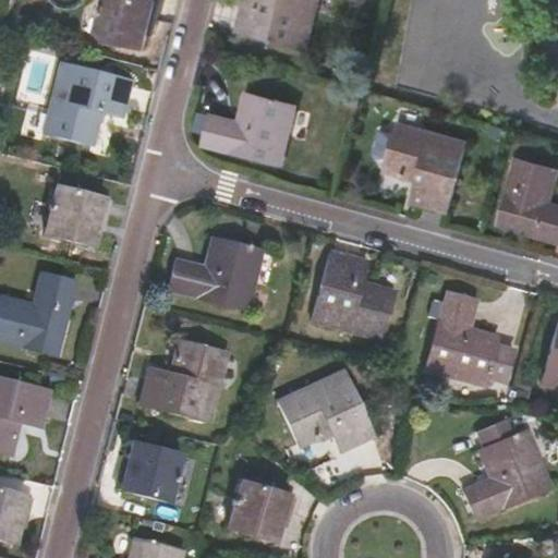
[(145,47),(157,0),(106,0),(97,35),(145,47)]
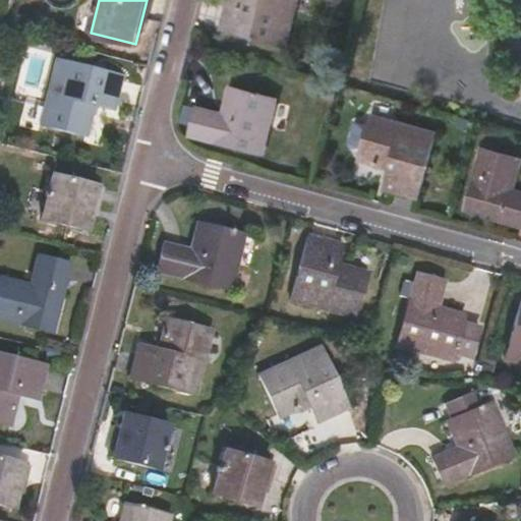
[(227,0),(220,31),(287,47),(298,0),(227,0)]
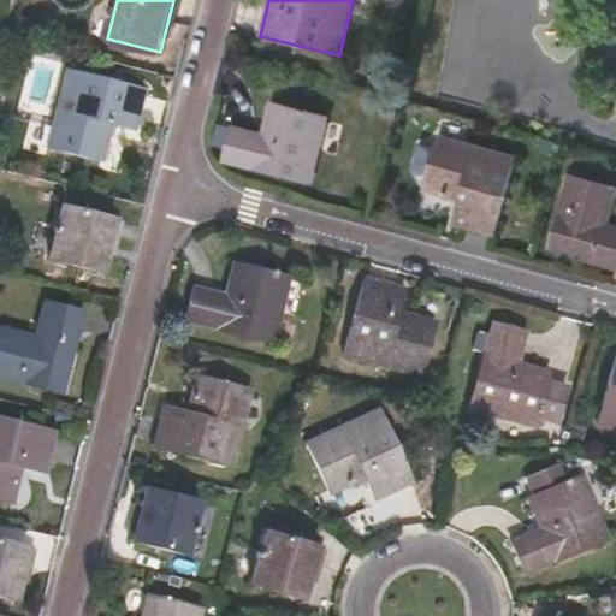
[(147,88),(67,67),(48,148),(102,163),(112,124),(136,130),(147,88)]
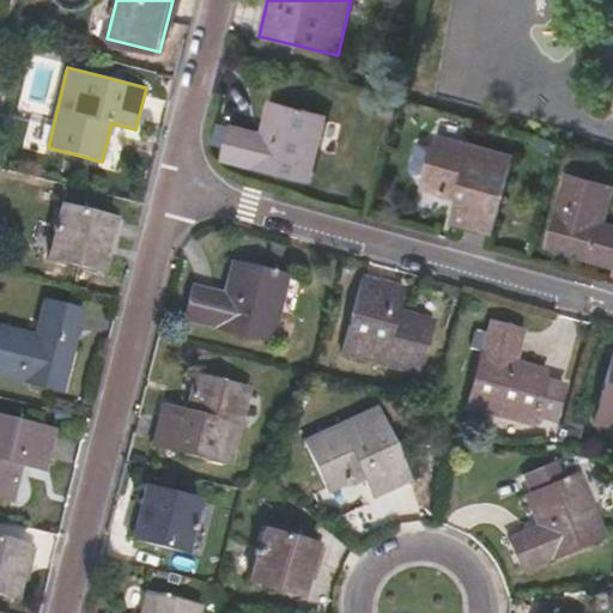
[(328,117),(274,104),(266,132),(236,125),(232,137),(226,158),(313,180),(328,117)]
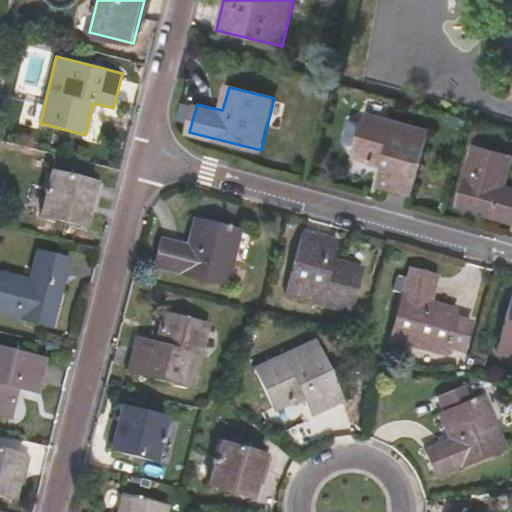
[(182,110),(194,114),(197,104),(184,101),(182,110)]
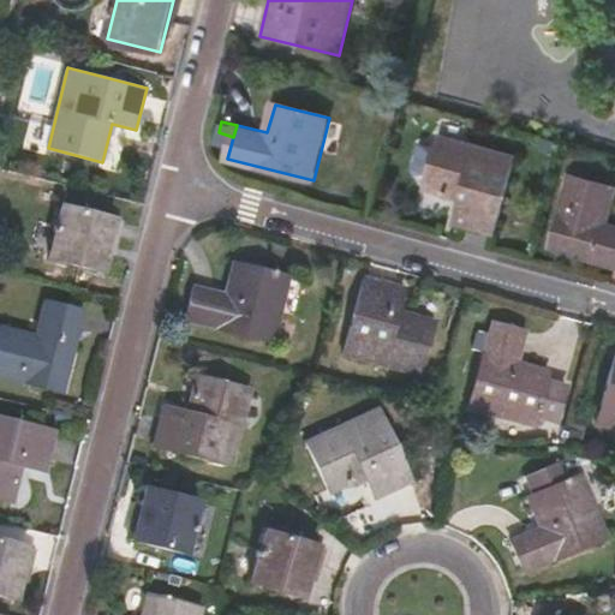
[(518,159),(440,137),(439,144),(422,141),(416,166),(418,173),(429,177),(425,190),(460,199),(454,225),(496,236),(518,159)]
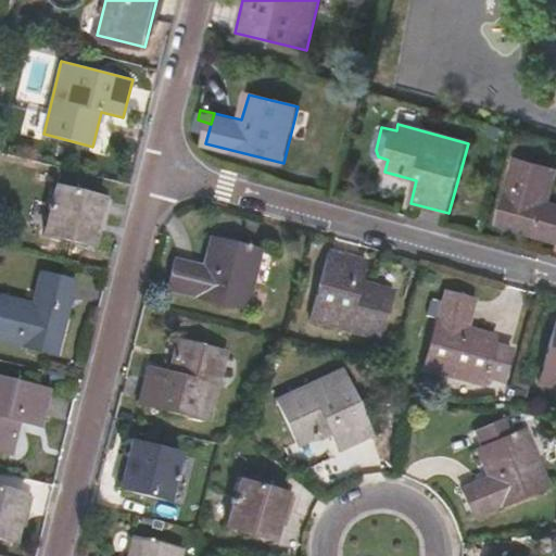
[(555,187),(555,169),(518,160),(498,228),(555,243),(555,204),(552,203),(555,187)]
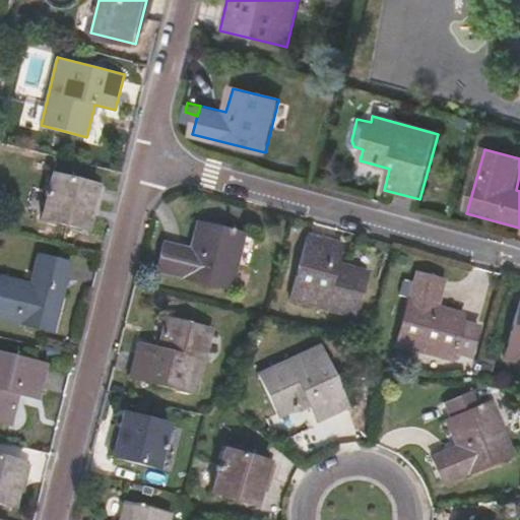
[(98,187),(53,176),(42,219),(87,230),(98,187)]
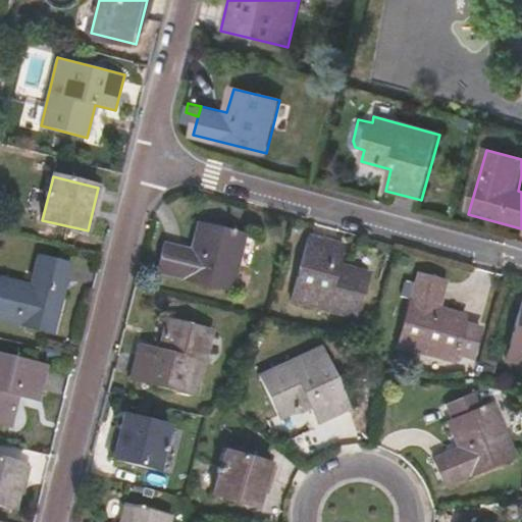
[(245,237),(199,225),(193,250),(166,244),(158,272),(231,291),(245,237)]
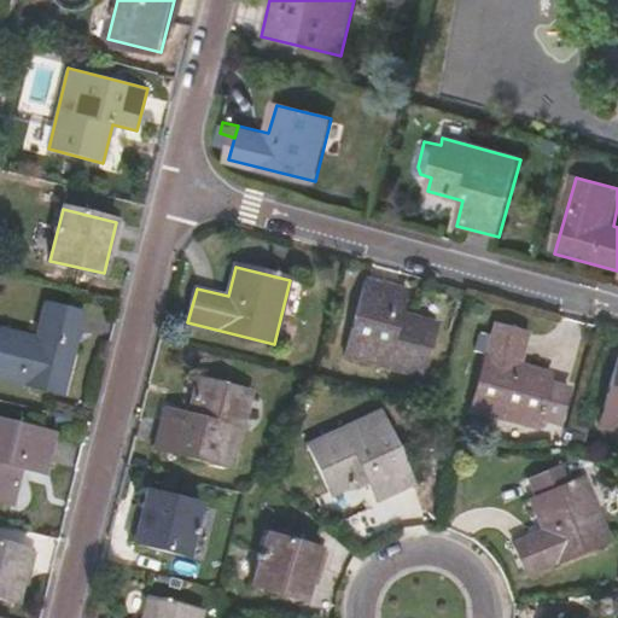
[(407,290),(366,278),(344,357),(424,379),(438,325),(401,315),(407,290)]
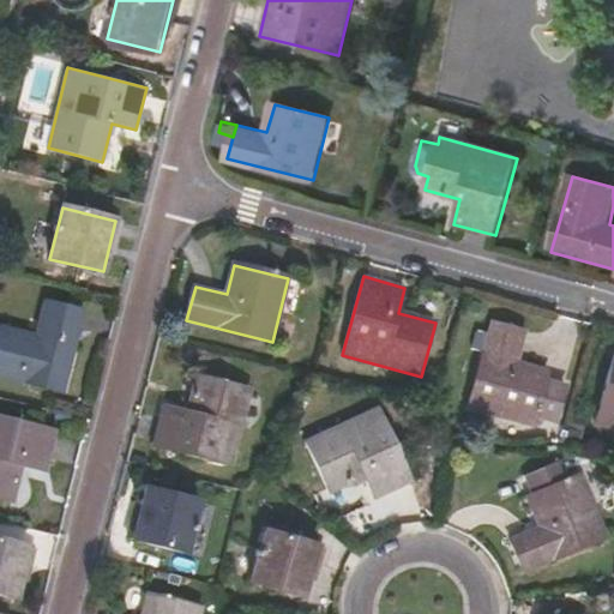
[(44,302),(40,319),(80,330),(85,313),(44,302)]
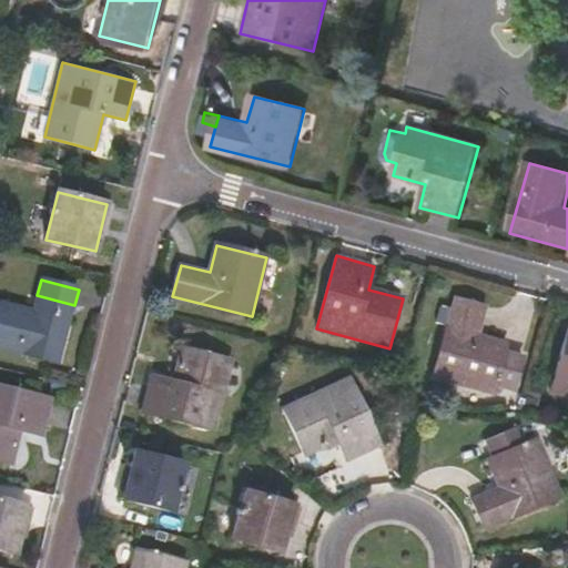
[(37,295),(33,308),(67,317),(56,362),(60,363),(74,305),(37,295)]
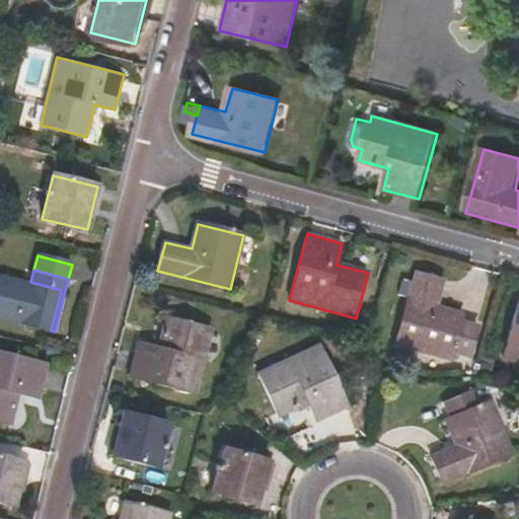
[(445,282),(417,274),(396,346),(449,360),(461,314),(439,308),(445,282)]
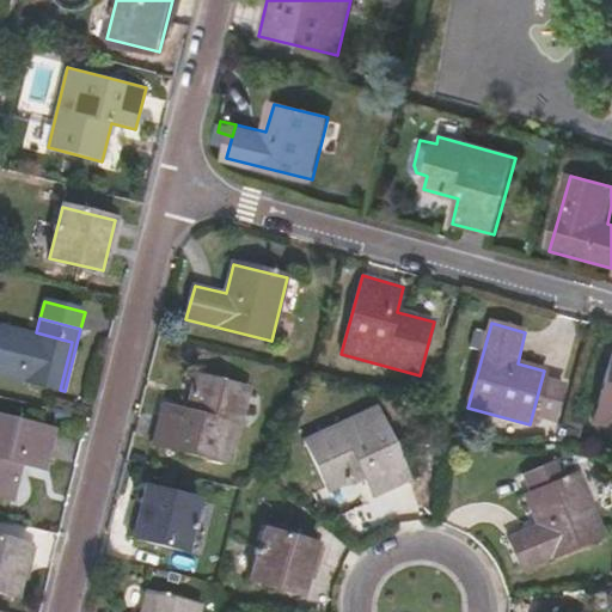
[(0,326),(0,374),(60,390),(72,342),(36,332),(1,324),(0,326)]
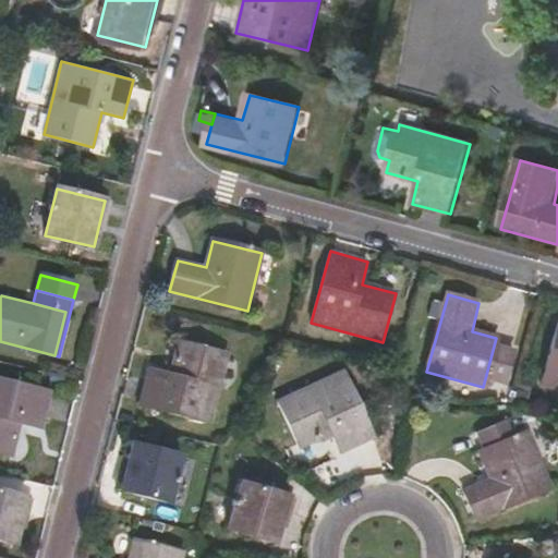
[(557,320),(541,385),(557,389),(557,320)]
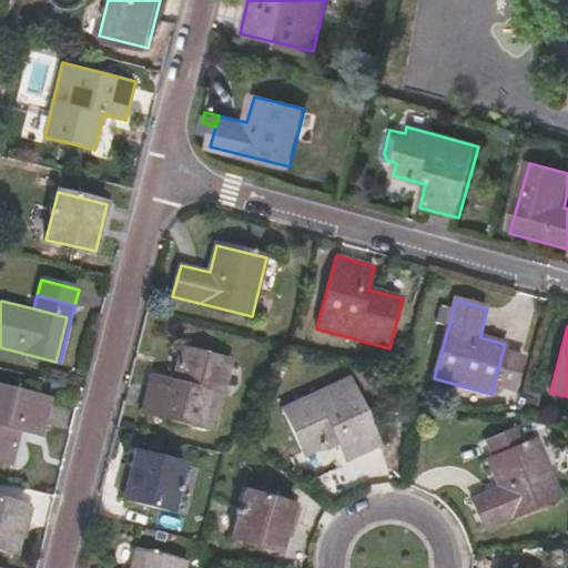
[(232,359),(182,347),(173,381),(150,375),(141,414),(214,432),(232,359)]
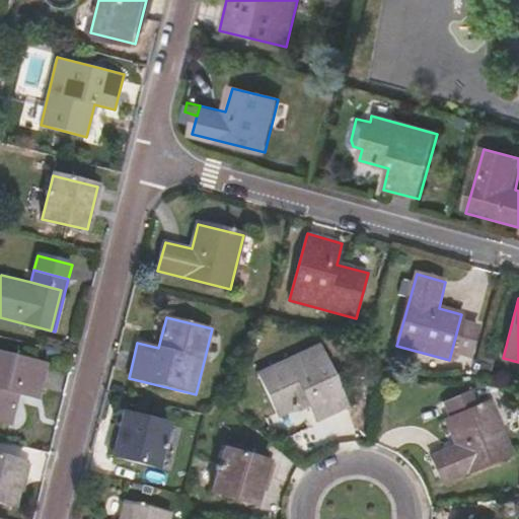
[(350,409),(320,346),(257,375),(278,417),(307,403),(316,424),(350,409)]
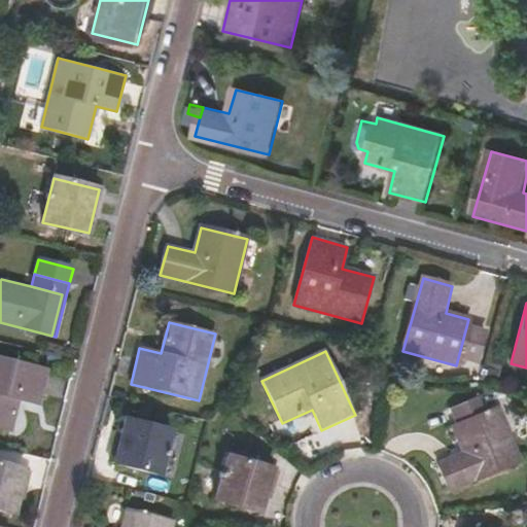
[(49,370),(0,356),(0,430),(12,433),(21,402),(40,407),(49,370)]
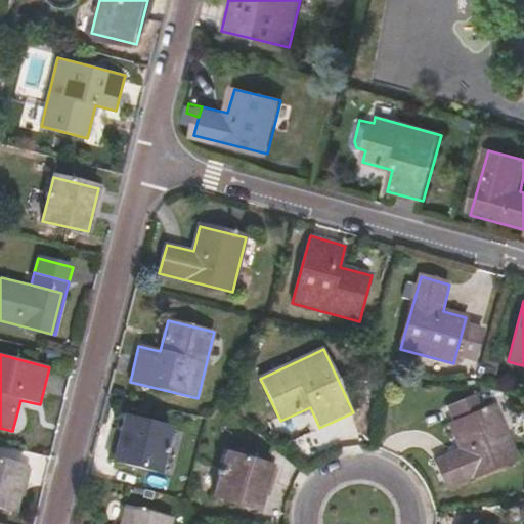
[(450,426),(460,447),(463,453),(451,459),(448,453),(434,461),(446,489),(516,459),(493,407),(485,410),(478,396),(445,409),(452,425),(450,426)]
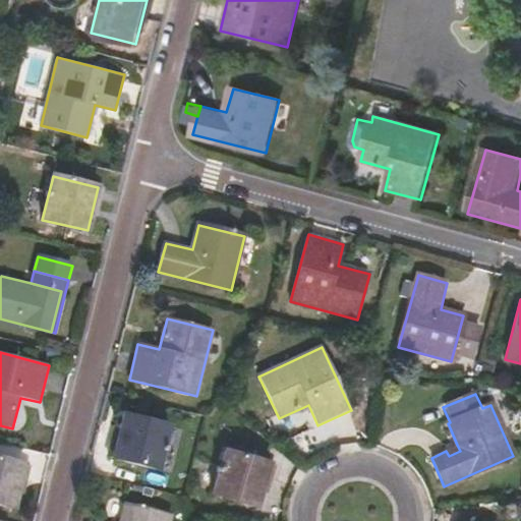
[(119,428),(112,459),(157,470),(168,427),(123,415),(119,428)]
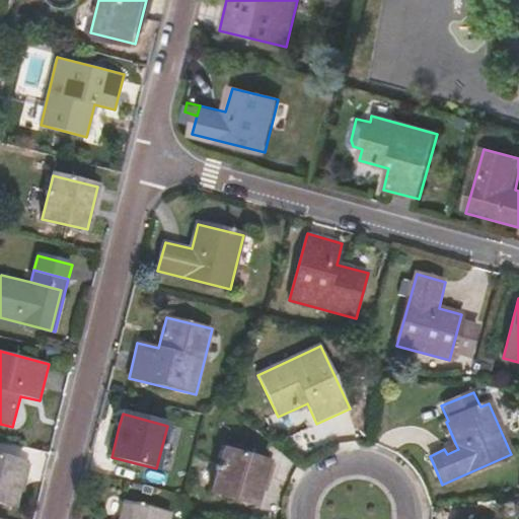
[(104,456),(112,457),(119,427),(112,426),(104,456)]
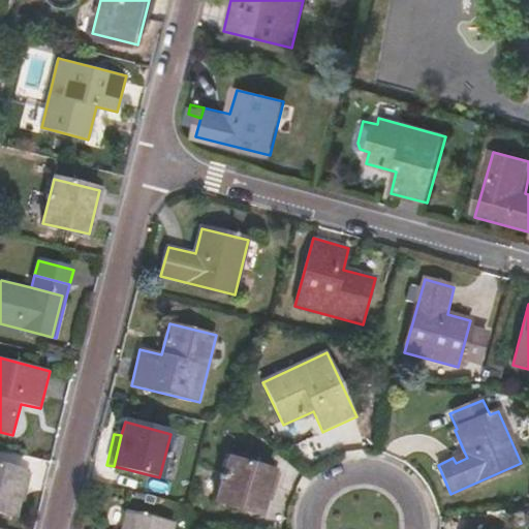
[(467,458),(464,452),(453,458),(456,463),(467,458)]
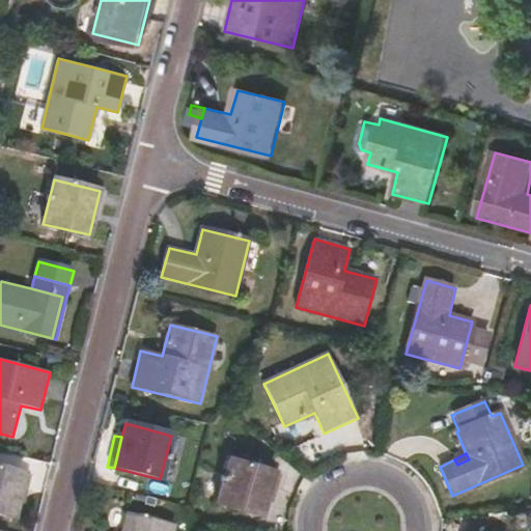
[(262,516),(266,505),(275,474),(229,460),(217,504),(262,516)]
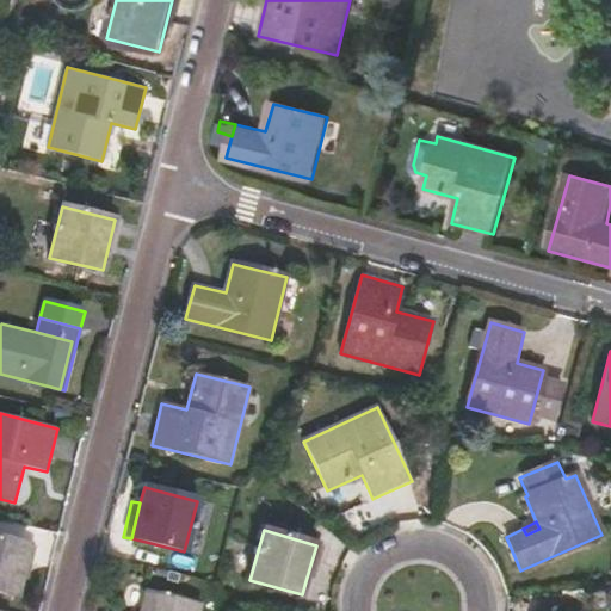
[(20,581),(29,548),(29,545),(0,538),(0,592),(17,597),(20,581)]
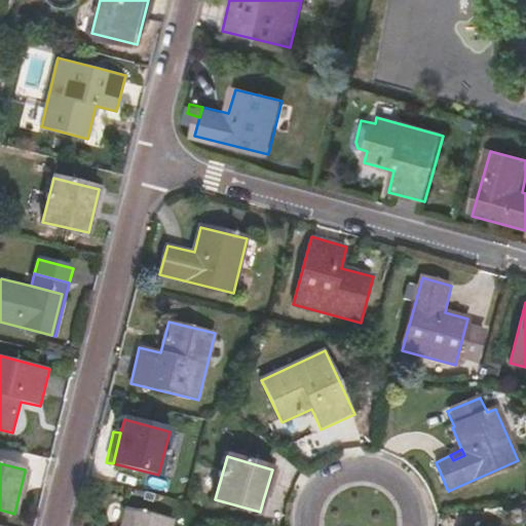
[(272,470),(263,500),(270,501),(280,472),(272,470)]
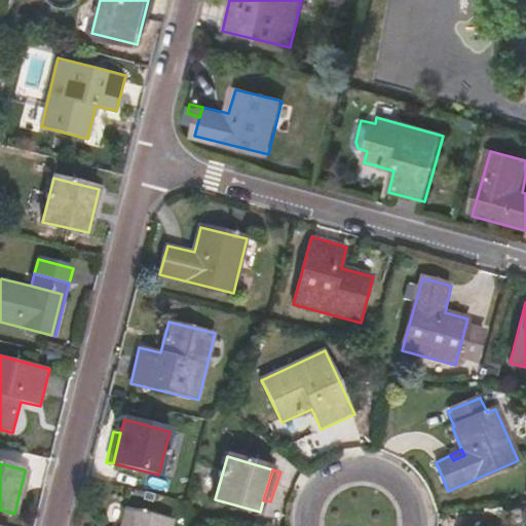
[(32,474),(25,472),(17,500),(25,502),(32,474)]
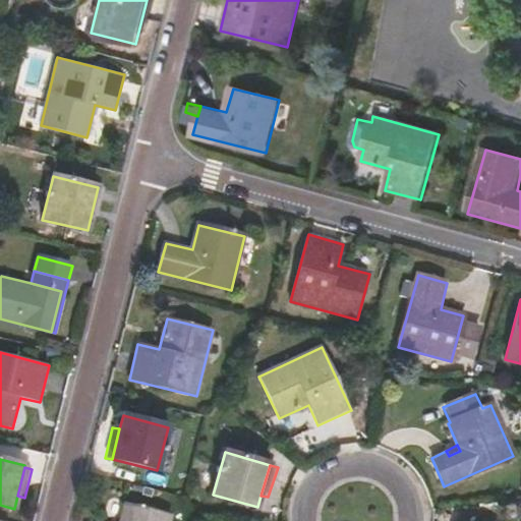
[(168,520),(170,515),(125,503),(120,520),(168,520)]
